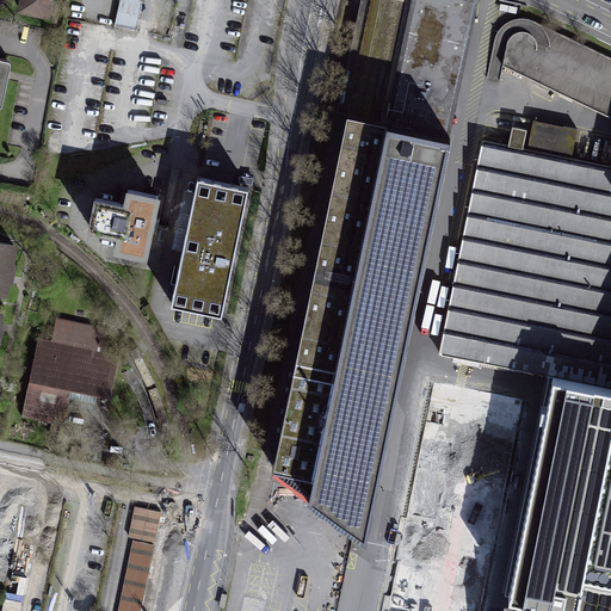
[(51,0),(23,0),(22,8),(49,14),(51,0)]
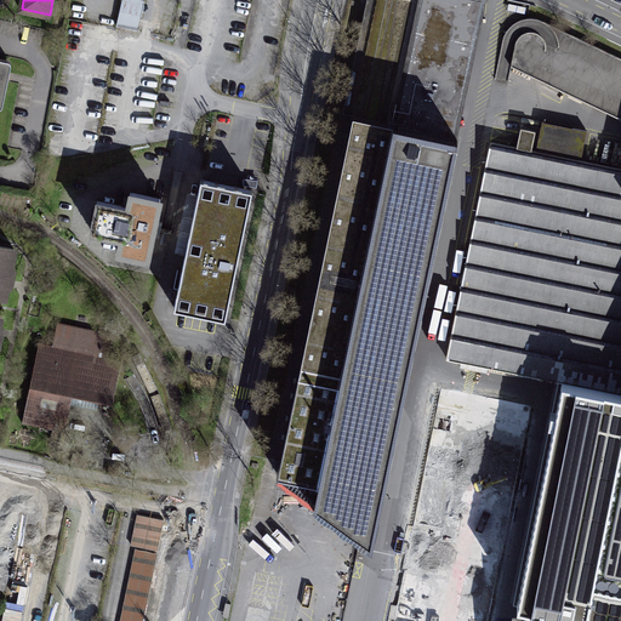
[(119,0),(118,26),(140,28),(142,0),(119,0)]
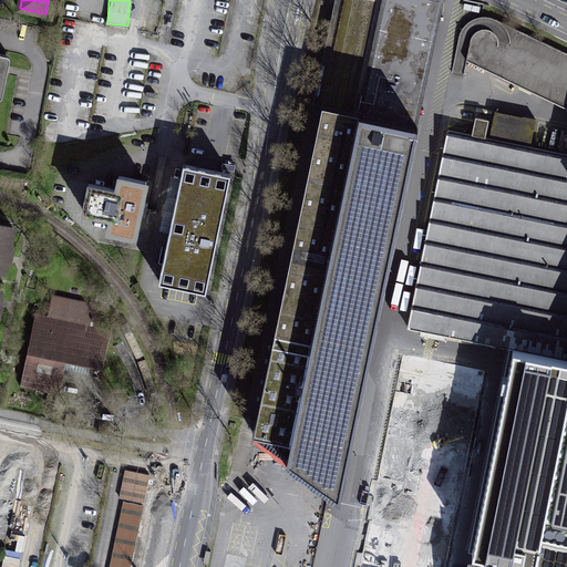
[(343,0),(322,105),(254,432),(341,501),(442,0),(343,0)]
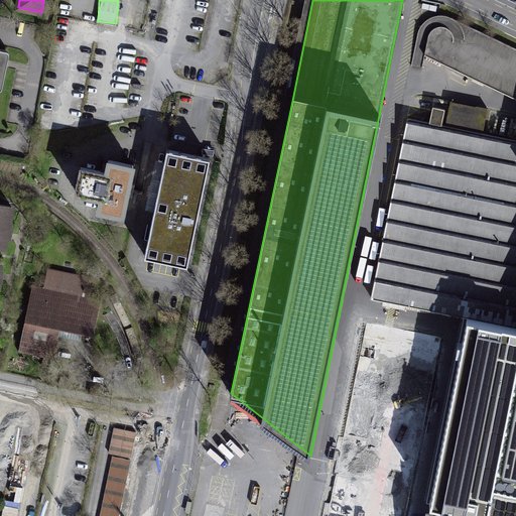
[(421,70),(424,57),(515,98),(515,52),(443,19),(435,19),(427,24),(422,30),(419,39),(413,68),(421,70)]
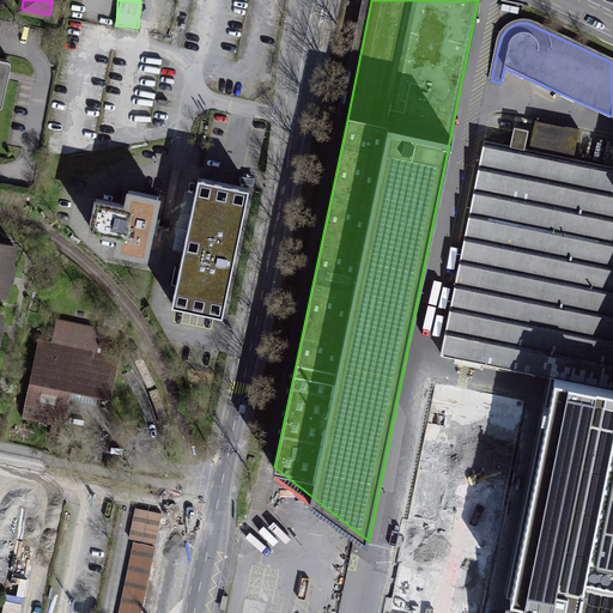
[(0,108),(1,109),(11,61),(0,59),(0,108)]
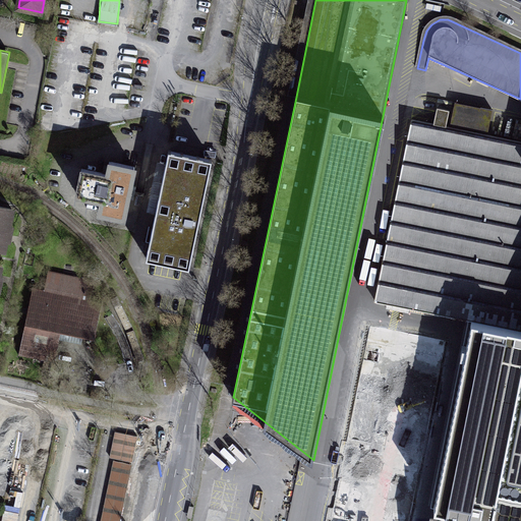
[(520,148),(416,125),(381,303),(520,330),(520,148)]
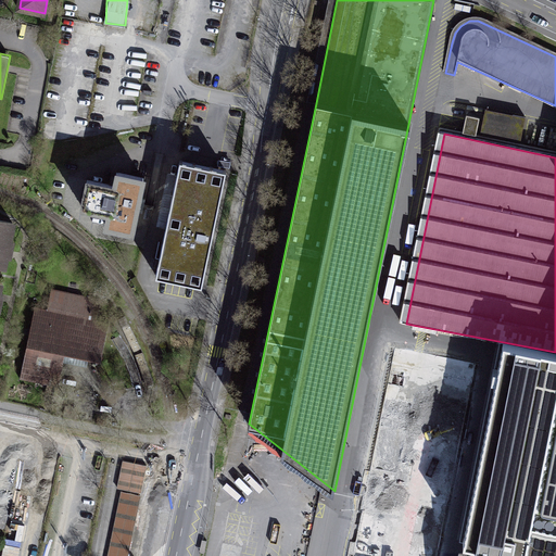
[(200,286),(223,171),(174,160),(151,277),(200,286)]
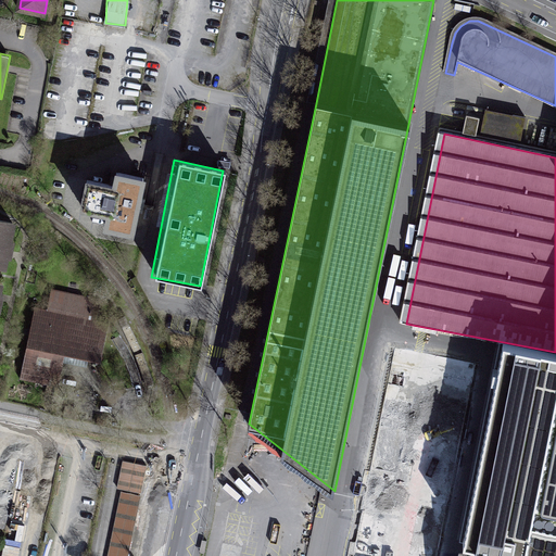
[(135,236),(147,182),(112,175),(110,185),(84,179),(77,209),(104,214),(101,229),(135,236)]
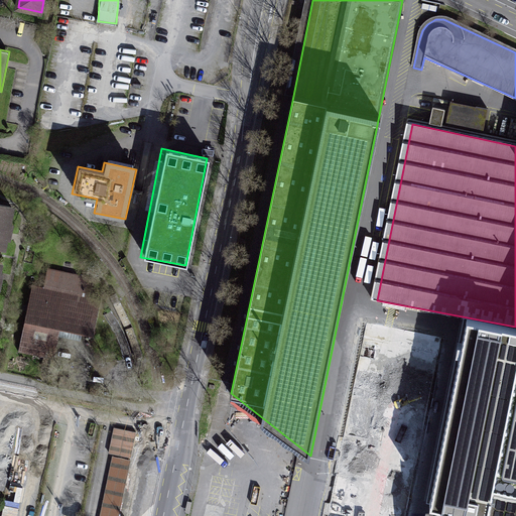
[(0,246),(3,248),(6,232),(9,233),(10,228),(7,228),(11,207),(0,204),(0,246)]
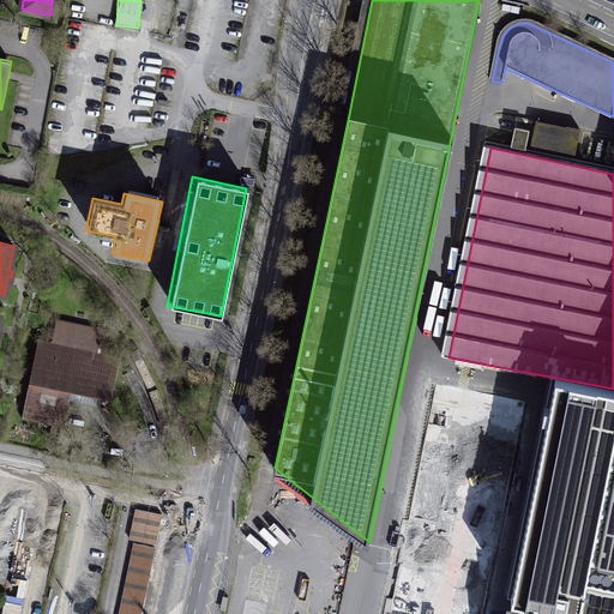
[(53,344),(37,342),(23,421),(66,429),(72,396),(112,402),(124,335),(58,323),(53,344)]
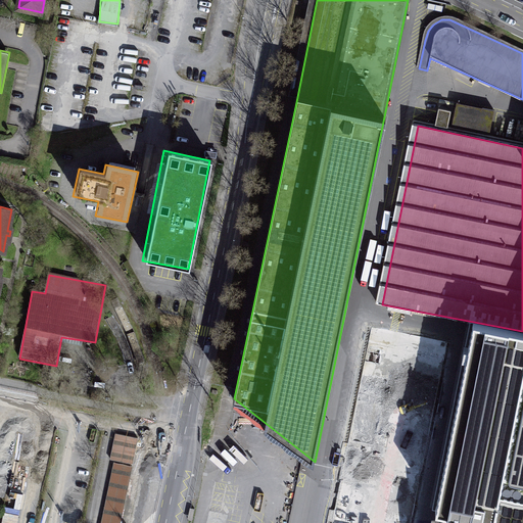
[(522,358),(475,349),(440,504),(522,520),(522,358)]
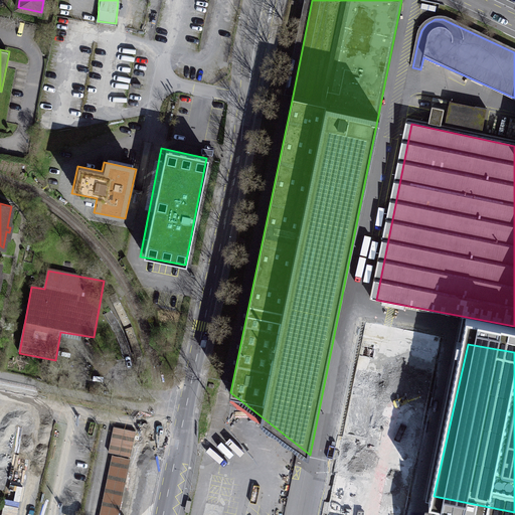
[(150,491),(144,490),(141,503),(147,504),(150,491)]
